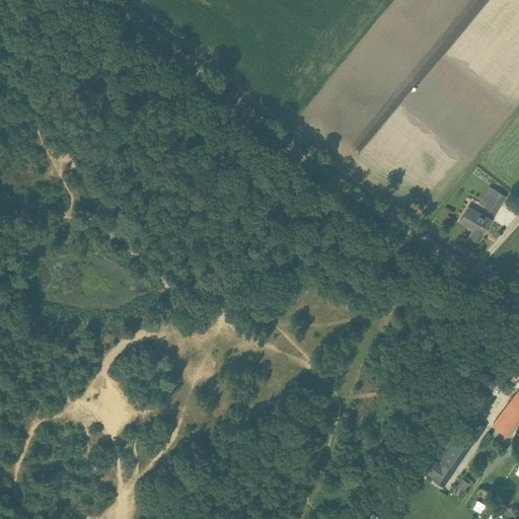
[(495,189),(485,206),(496,213),(506,196),(495,189)]
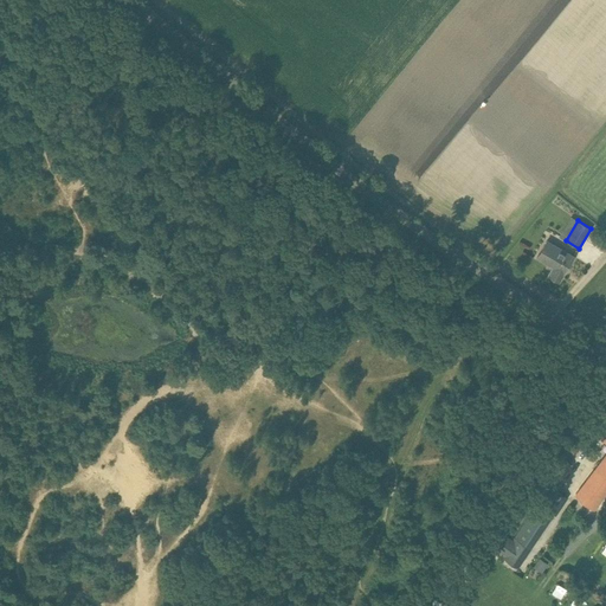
[(547,240),(537,257),(554,266),(549,276),(559,281),(563,272),(565,272),(574,257),(547,240)]
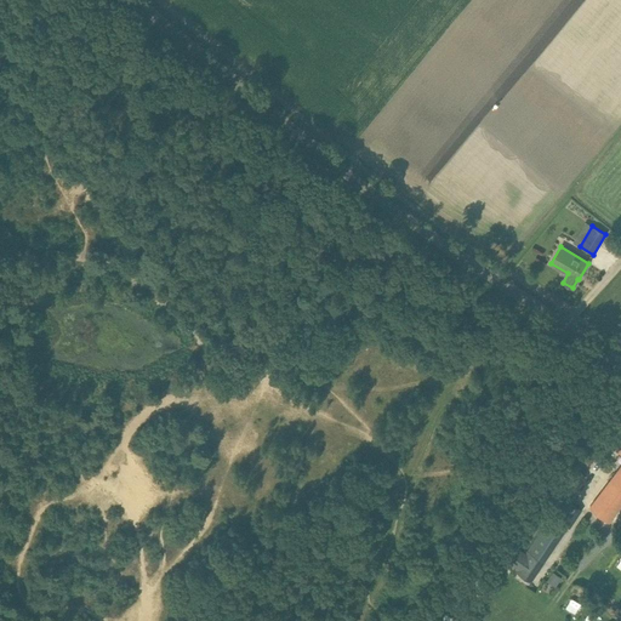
[(620,443),(616,450),(620,454),(620,462),(590,506),(609,522),(620,505),(620,443)]
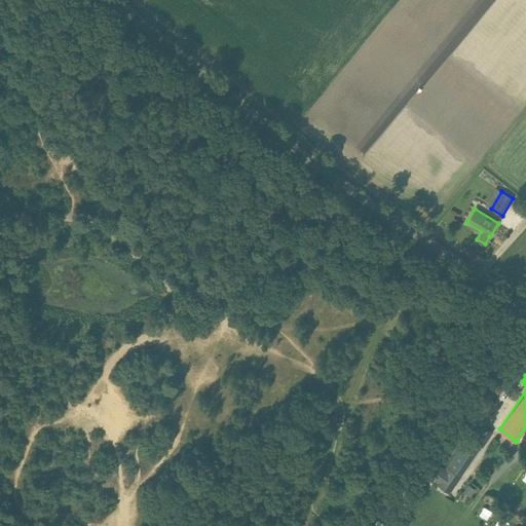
[(481,447),(483,448),(493,433),(482,424),(473,439),(467,437),(445,470),(437,464),(429,476),(438,481),(436,483),(450,492),(481,447)]
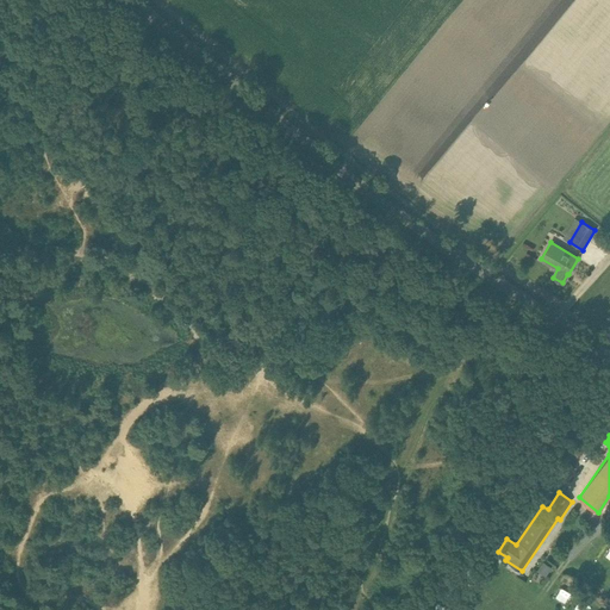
[(547,577),(553,567),(545,562),(539,571),(547,577)]
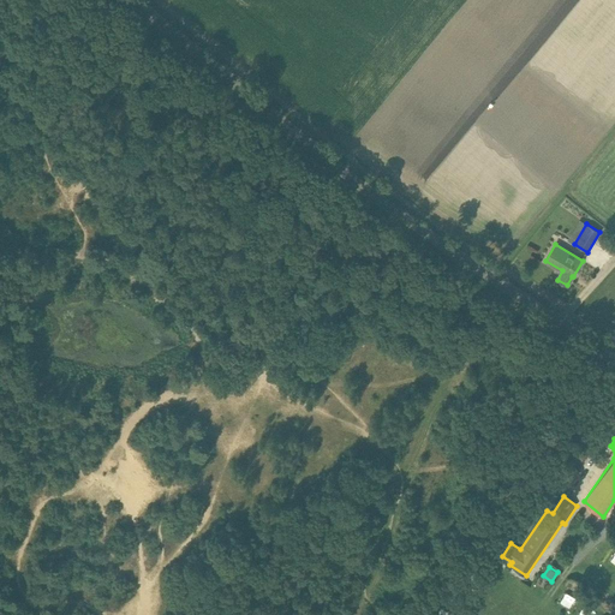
[(561,603),(572,607),(575,596),(565,592),(561,603)]
